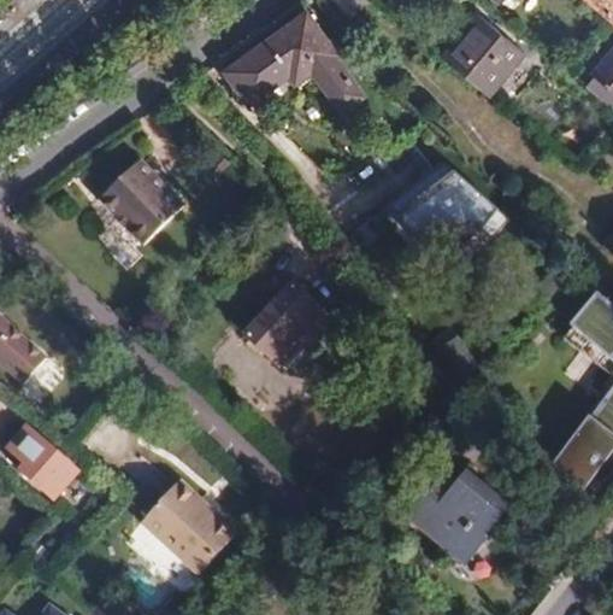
[(612,92),(612,0),(588,0),(612,19),(612,44),(589,72),(612,92)]
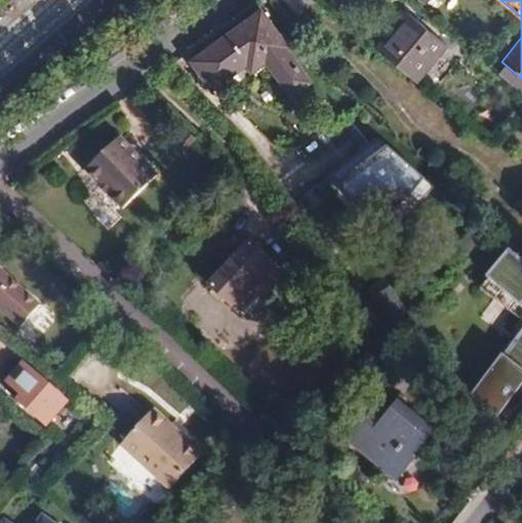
[(218,38),(190,59),(209,87),(242,64),(257,52),(265,62),(288,93),(308,80),(283,46),(284,44),(258,8),(218,38)]
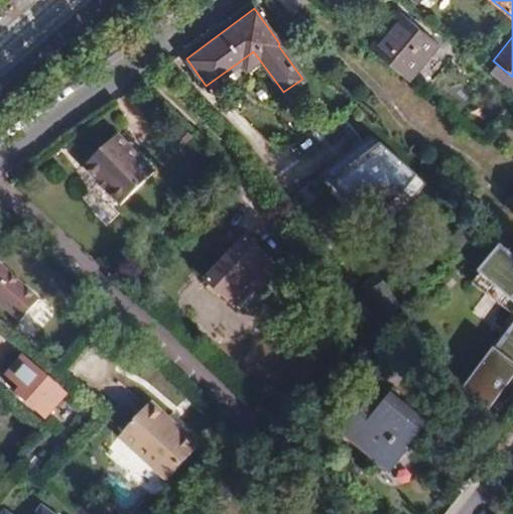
[(368,46),(406,80),(436,43),(398,11),(385,26),(368,46)]
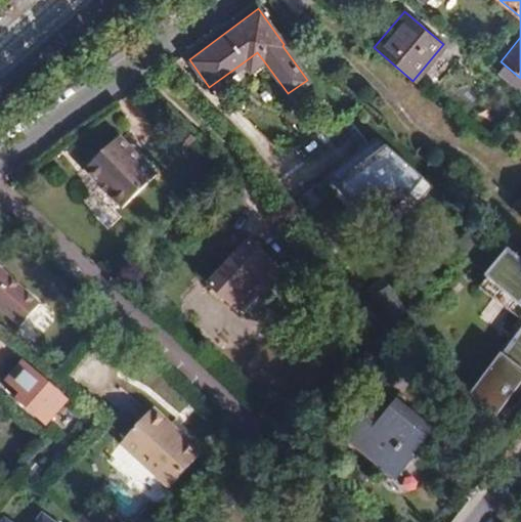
[(264,61),(257,52),(242,63),(248,73),(264,61)]
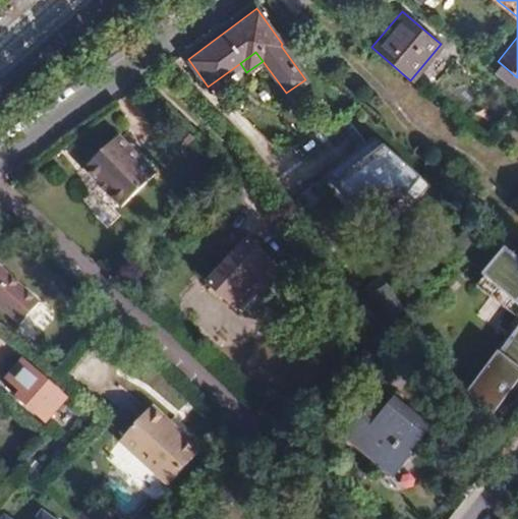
[(114,112),(108,117),(120,130),(126,125),(114,112)]
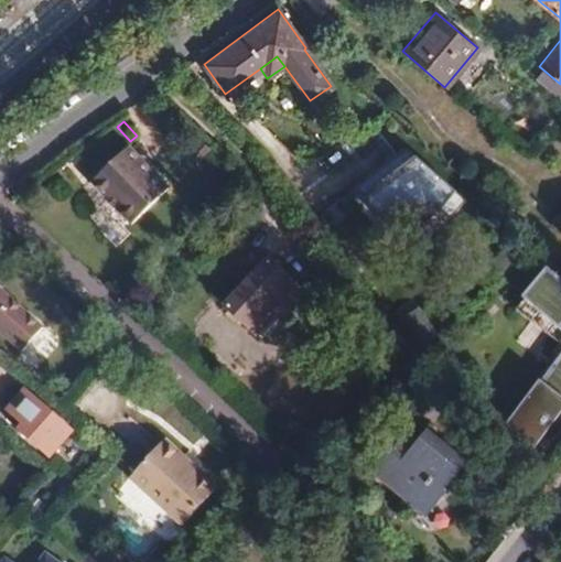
[(165,187),(126,146),(130,141),(117,127),(96,148),(76,168),(105,197),(108,193),(118,203),(114,207),(129,223),(165,187)]
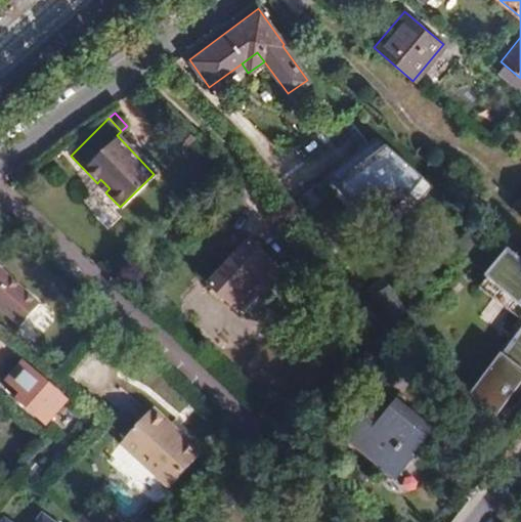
[(383,226),(425,180),(374,133),(331,179),(383,226)]
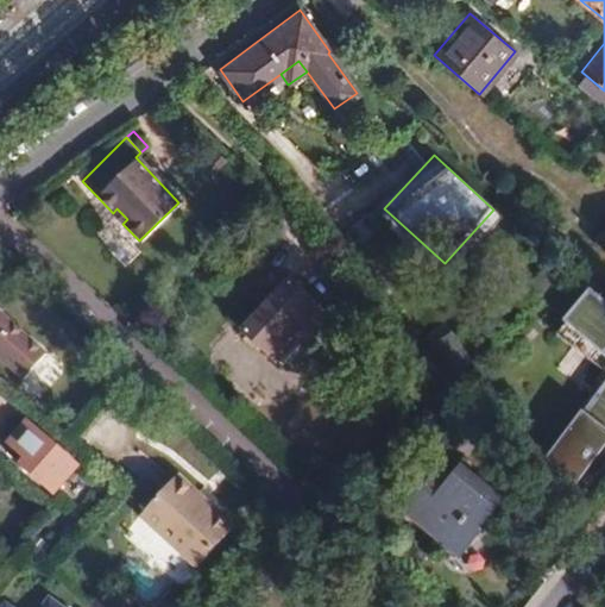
[(117,208),(113,213),(123,224),(127,219),(117,208)]
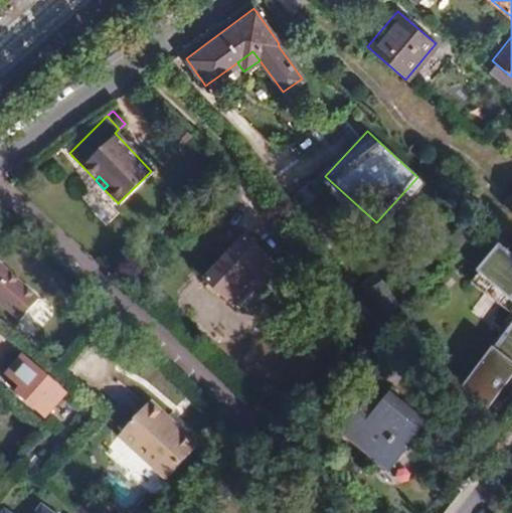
[(511,213),(511,187),(500,204),(511,212),(510,212),(511,213)]
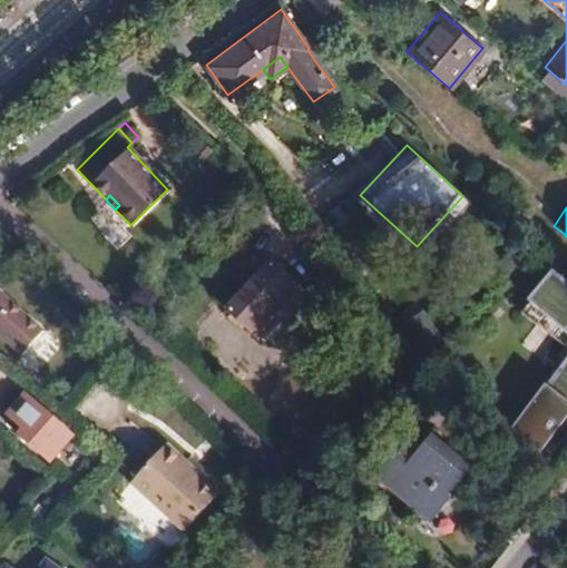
[(15,247),(0,233),(0,257),(5,261),(15,247)]
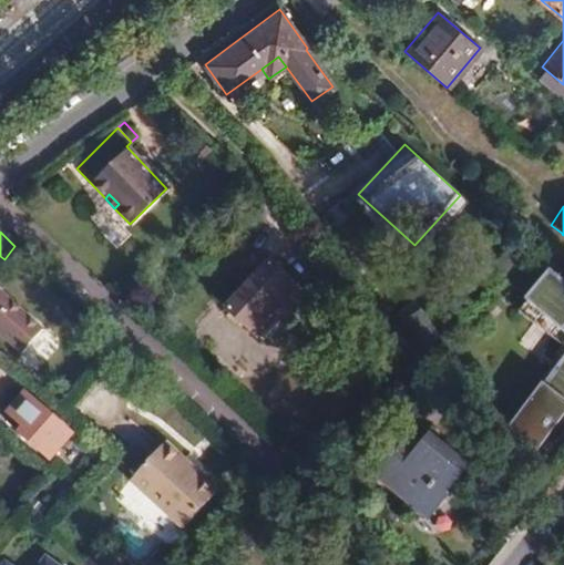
[(250,280),(225,308),(255,335),(258,331),(270,318),(275,322),(279,317),(296,332),(317,309),(299,293),(300,290),(268,260),(250,280)]
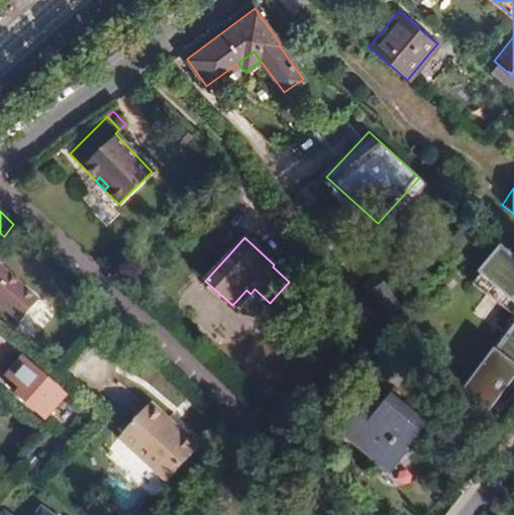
[(0,305),(17,321),(36,300),(0,267),(0,305)]
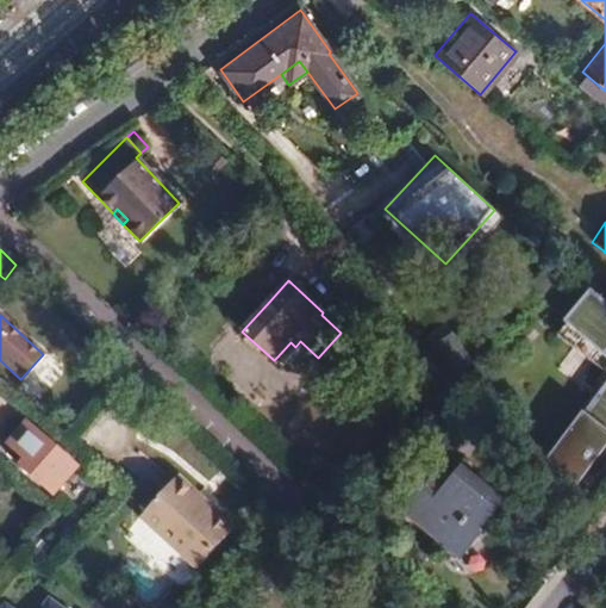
[(282,360),(295,347),(291,342),(277,357),(282,360)]
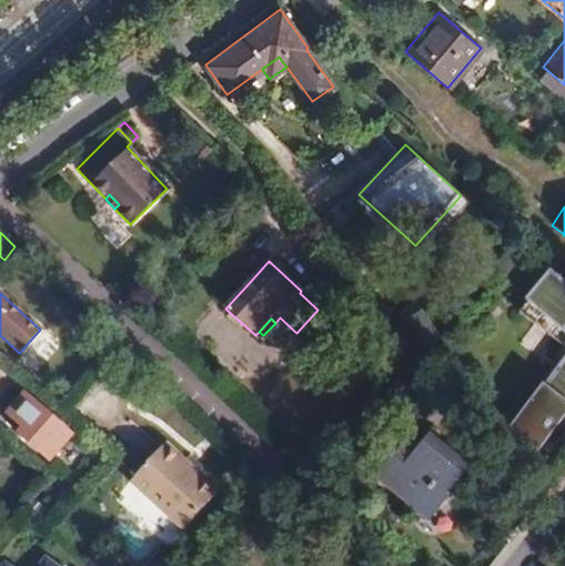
[(564,407),(534,380),(494,424),(525,452),(564,408),(564,407)]
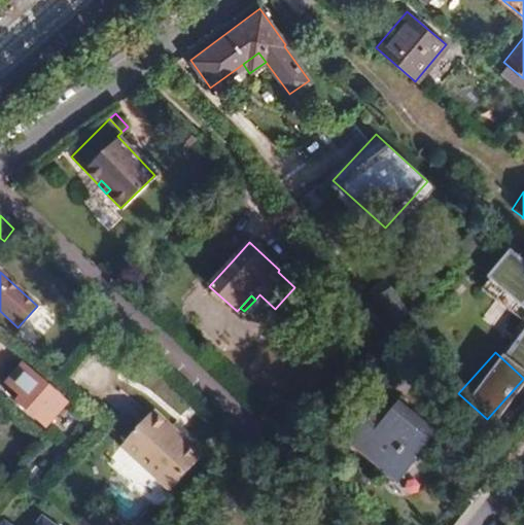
[(65,400),(21,362),(11,374),(3,382),(18,395),(13,400),(42,426),(65,400)]
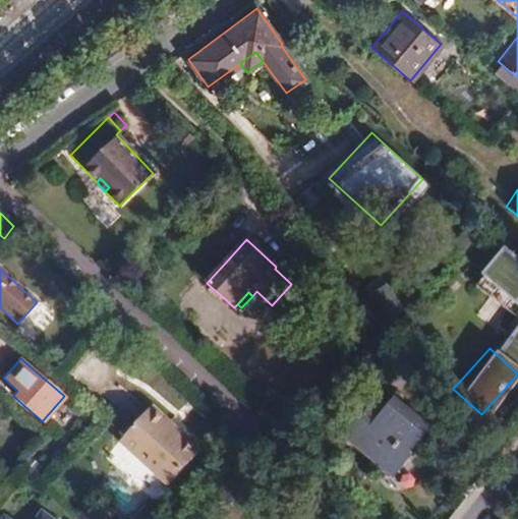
[(130,415),(140,400),(111,382),(102,397),(130,415)]
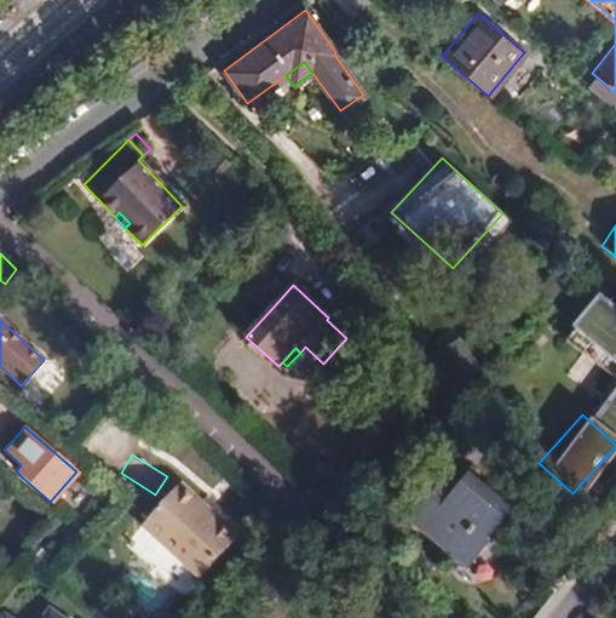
[(485,538),(511,507),(466,470),(455,484),(443,474),(424,498),(427,501),(410,522),(447,551),(453,544),(471,559),(482,547),(487,538),(485,538)]
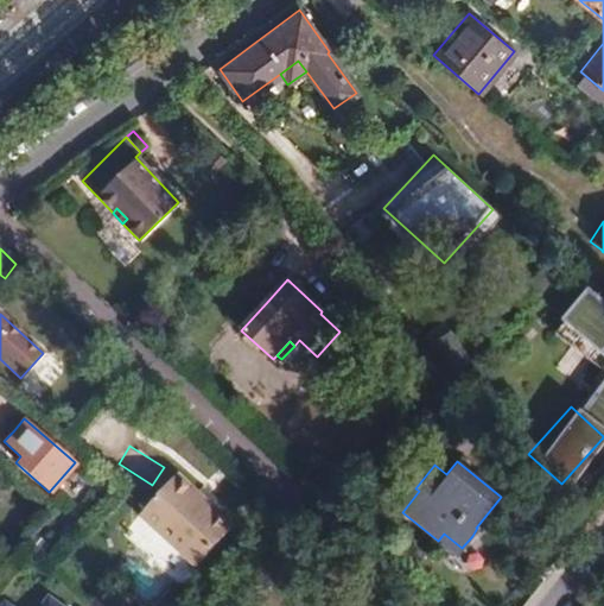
[(138,512),(195,565),(230,524),(173,473),(138,512)]
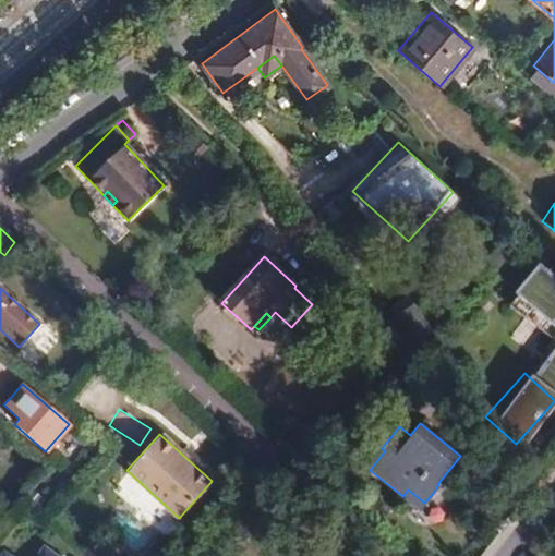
[(419,509),(424,503),(408,490),(402,496),(419,509)]
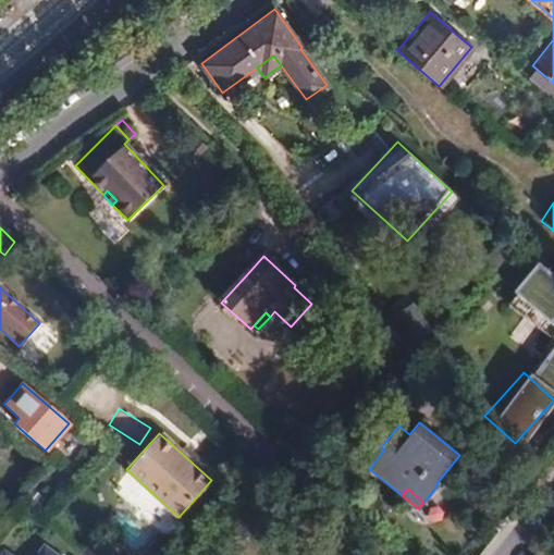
[(120,512),(107,525),(132,549),(145,535),(120,512)]
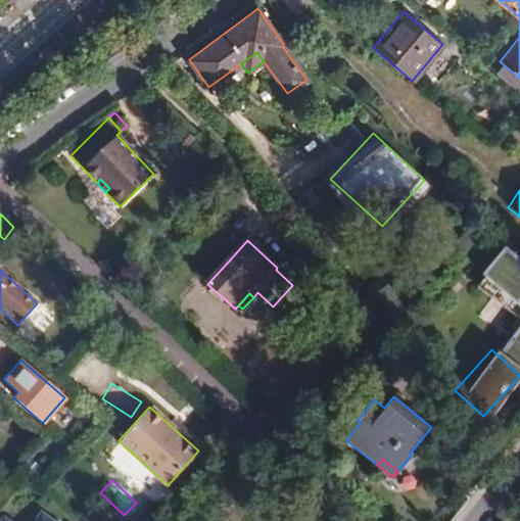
[(52,520),(40,511),(32,520),(52,520)]
